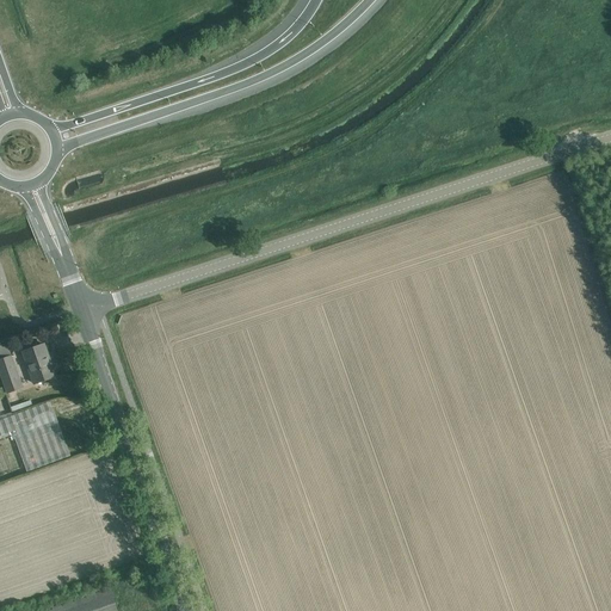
[(44,345),(23,352),(28,363),(35,383),(42,381),(54,377),(48,362),(50,360),(44,345)]
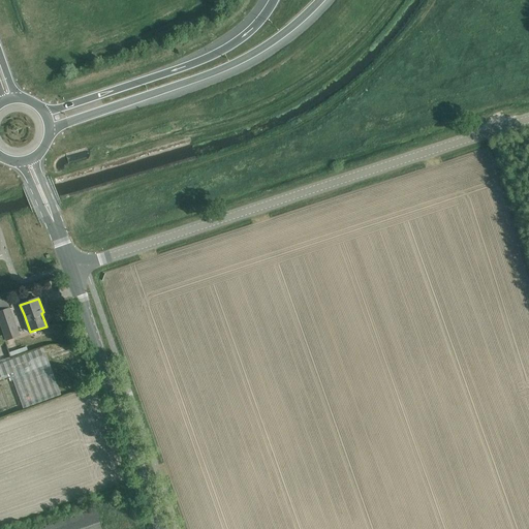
[(10,308),(0,311),(0,323),(6,340),(20,336),(13,318),(10,308)]
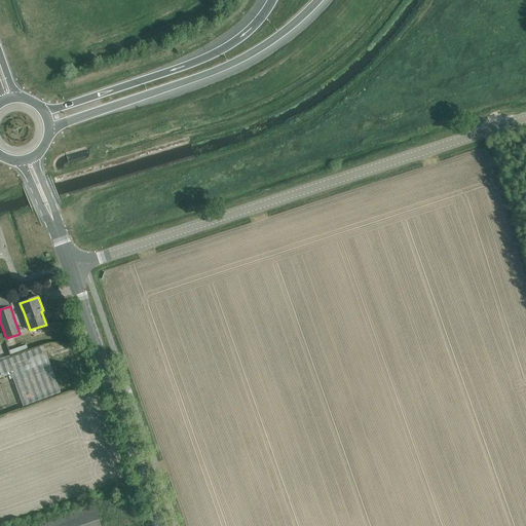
[(27,345),(9,350),(11,355),(28,349),(27,345)]
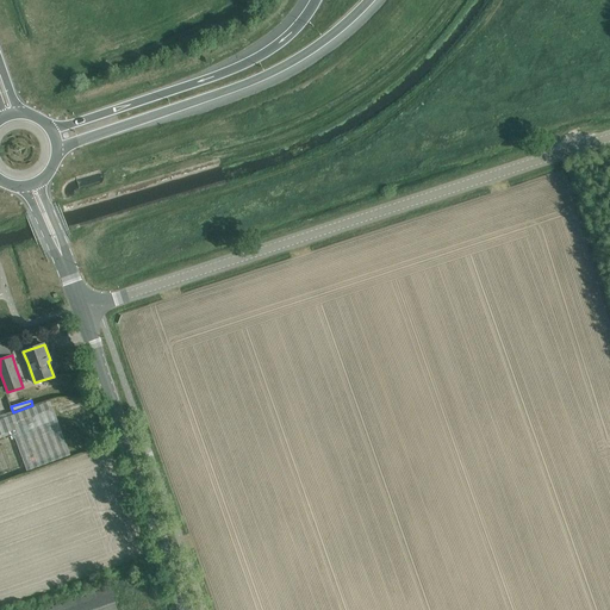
[(50,402),(0,419),(0,435),(12,431),(27,472),(60,460),(70,455),(50,402)]
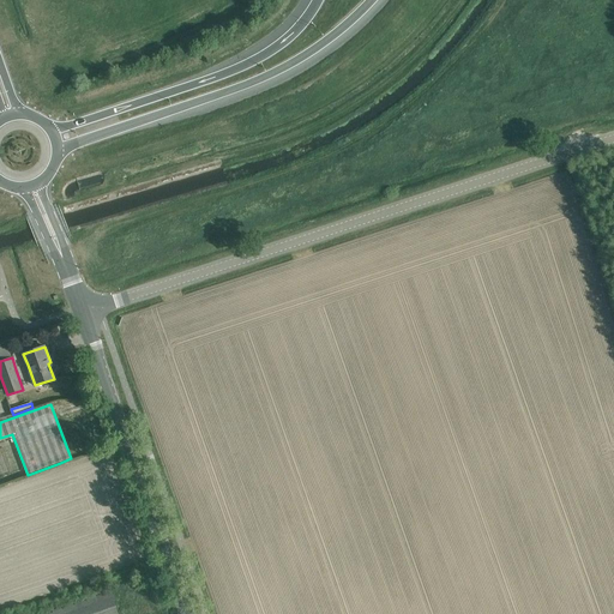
[(41,613),(118,613),(109,590),(98,594),(41,613)]
